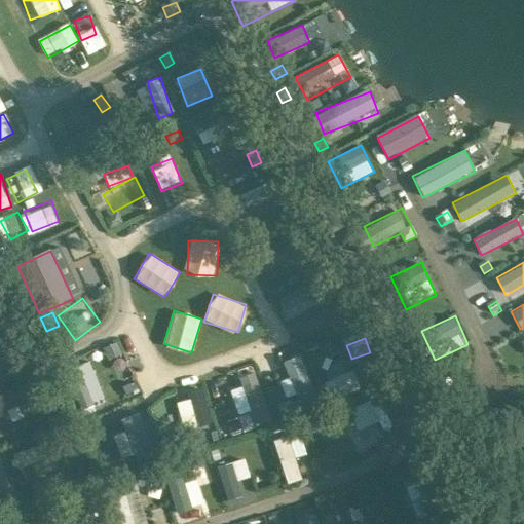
[(301,356),(282,361),(287,378),(281,380),(286,397),(310,389),(301,356)]
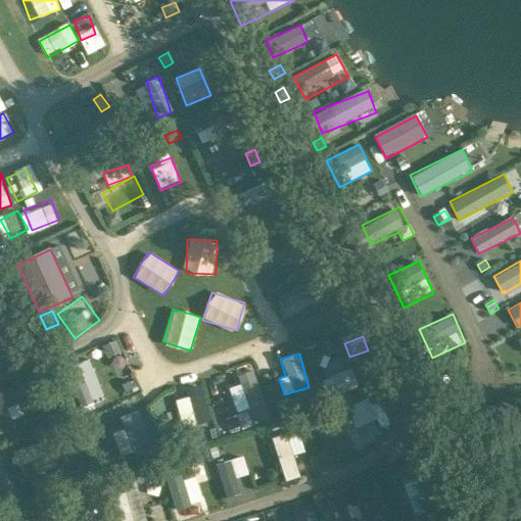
[(81,406),(105,396),(91,358),(66,367),(81,406)]
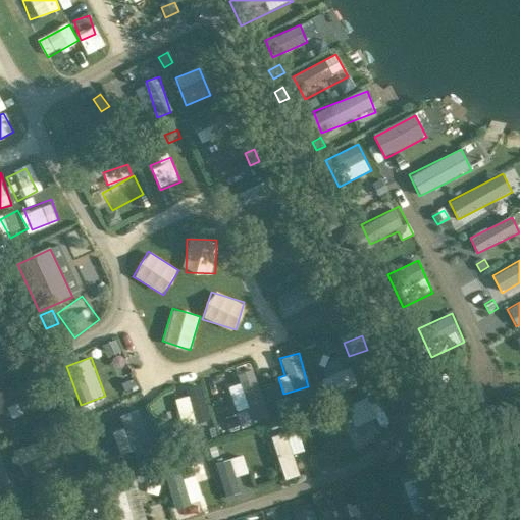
[(336,396),(351,387),(342,371),(327,379),(336,396)]
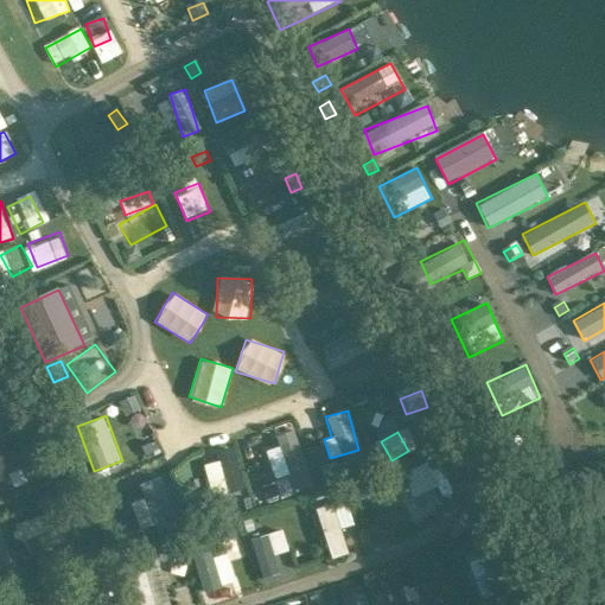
[(229,496),(243,494),(237,450),(222,451),(229,496)]
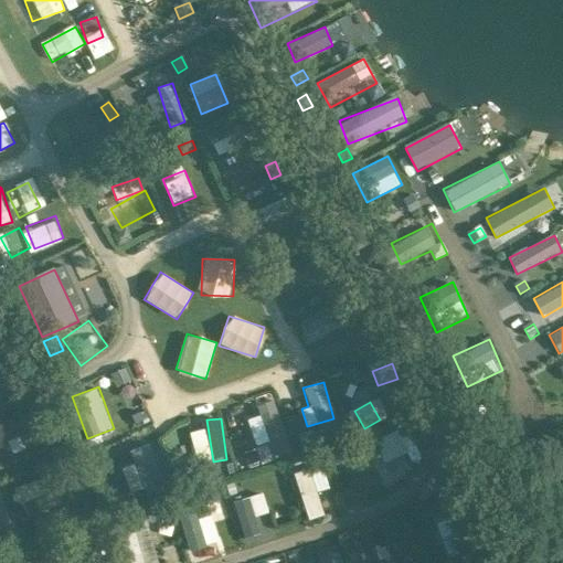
[(208,429),(192,432),(195,460),(211,458),(208,429)]
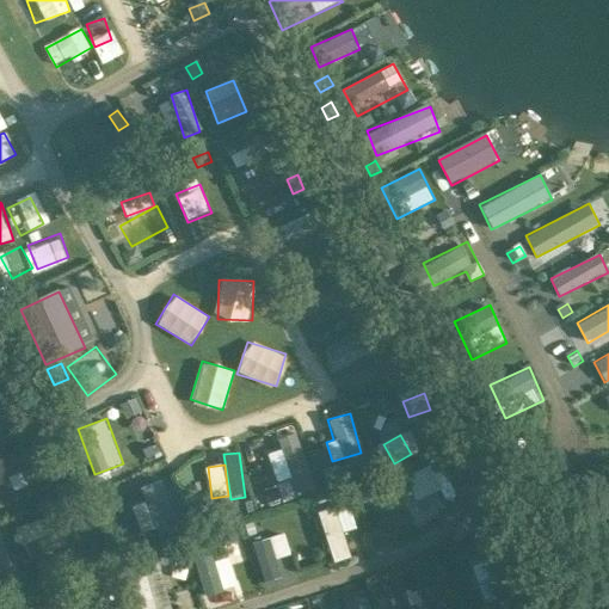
[(430,466),(393,485),(400,499),(413,493),(417,500),(441,488),(430,466)]
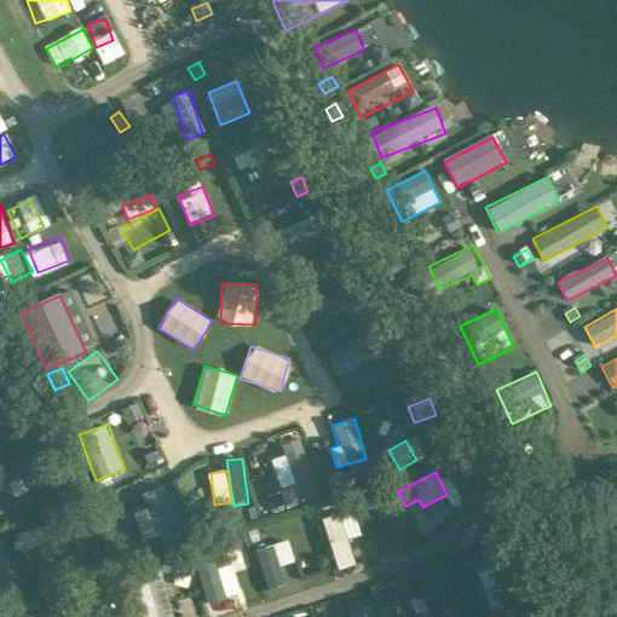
[(327,478),(330,489),(346,484),(342,473),(327,478)]
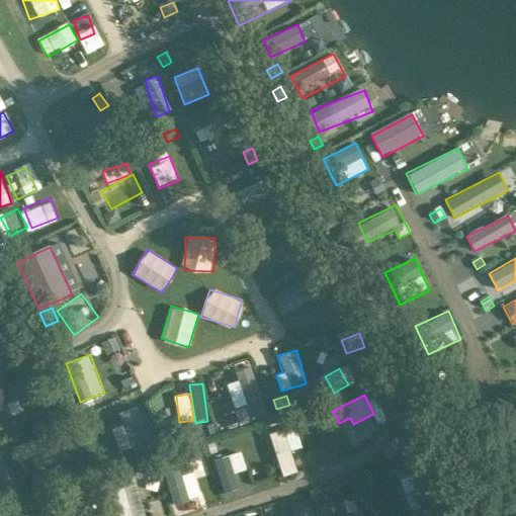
[(122,425),(111,429),(120,454),(151,442),(137,405),(117,413),(122,425)]
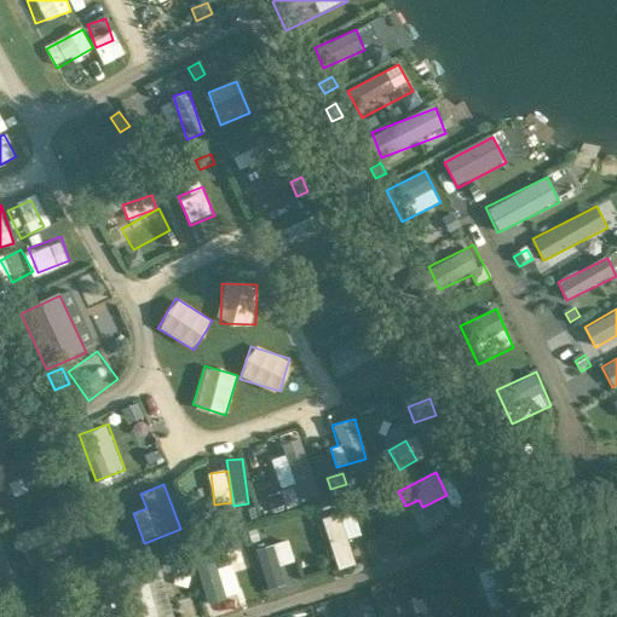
[(274,513),(286,508),(281,494),(269,499),(274,513)]
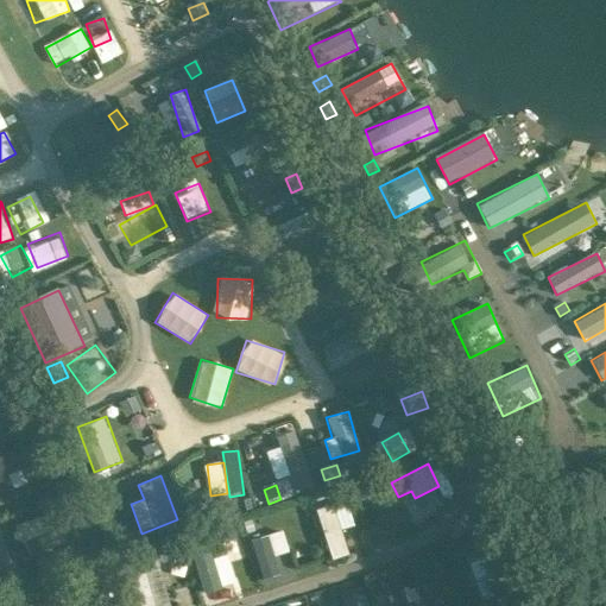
[(351,491),(355,504),(367,499),(363,487),(351,491)]
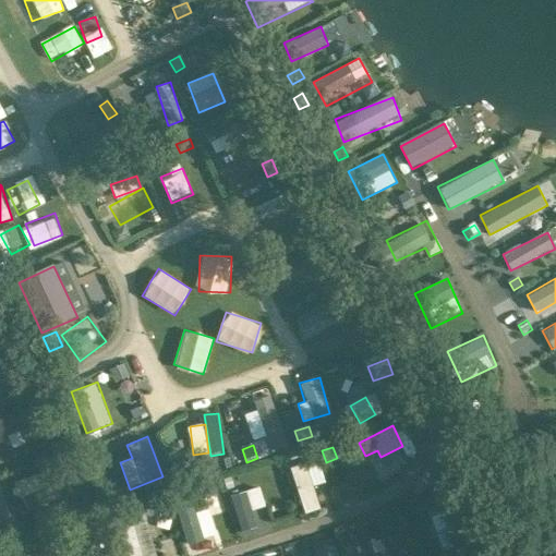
[(362,450),(350,455),(354,467),(361,464),(364,457),(362,450)]
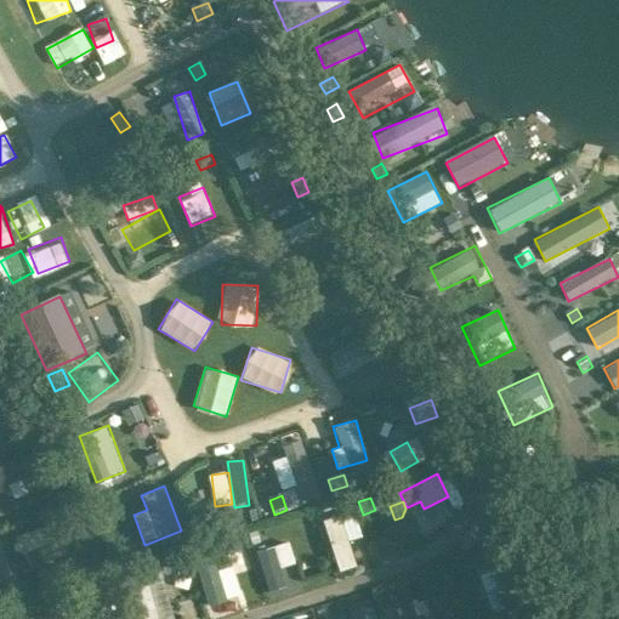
[(357,515),(345,517),(348,540),(361,539),(357,515)]
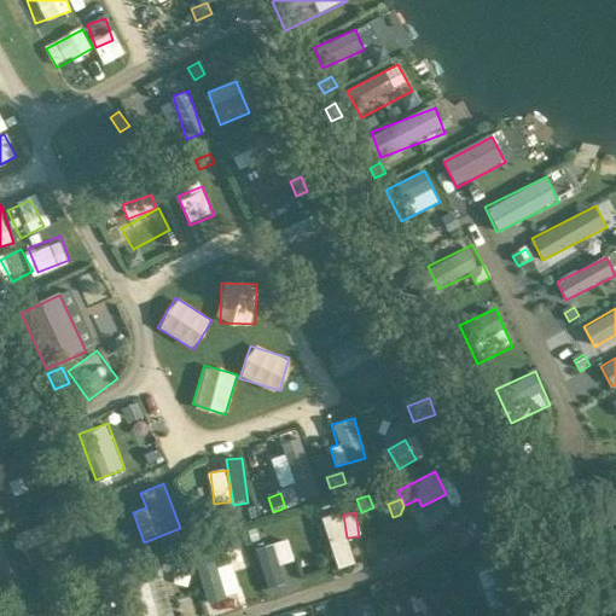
[(342,513),(323,517),(333,569),(353,565),(342,513)]
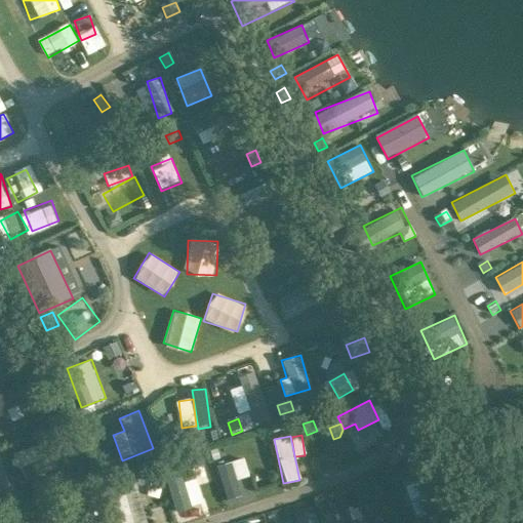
[(183,438),(168,442),(171,454),(186,450),(183,438)]
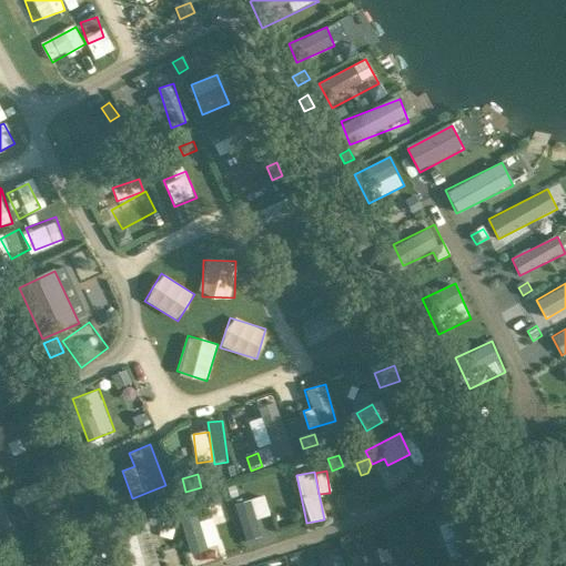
[(236,487),(229,489),(232,499),(240,497),(236,487)]
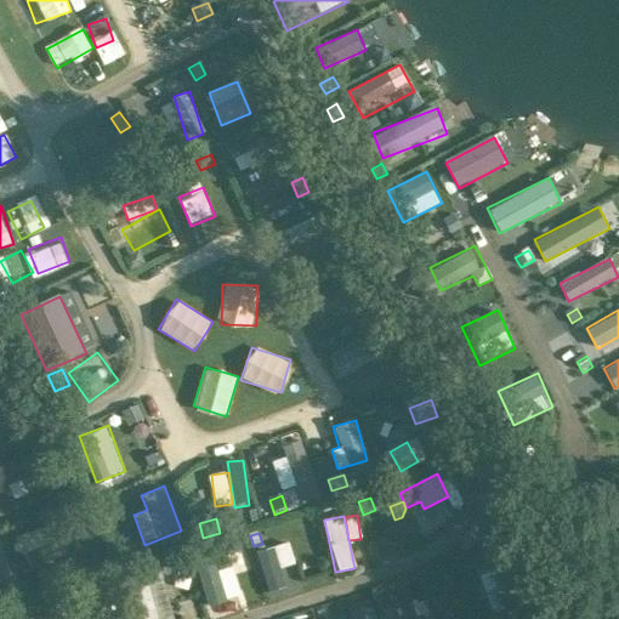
[(227,557),(242,552),(239,541),(223,546),(227,557)]
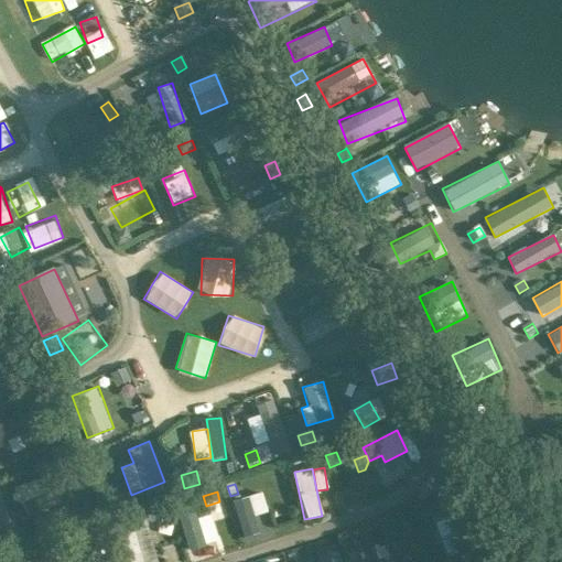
[(260,536),(257,515),(268,514),(265,494),(237,498),(242,538),(260,536)]
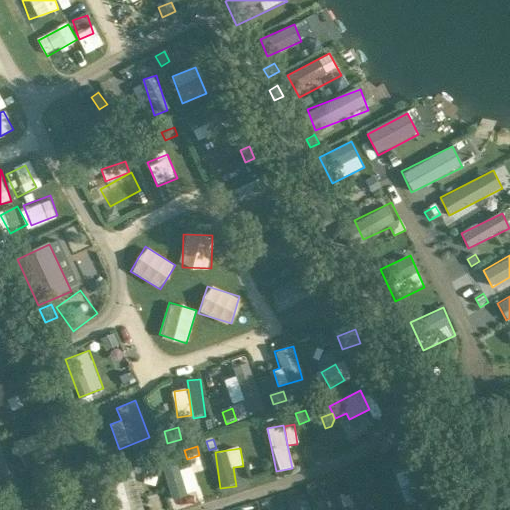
[(137,475),(153,470),(150,459),(134,463),(137,475)]
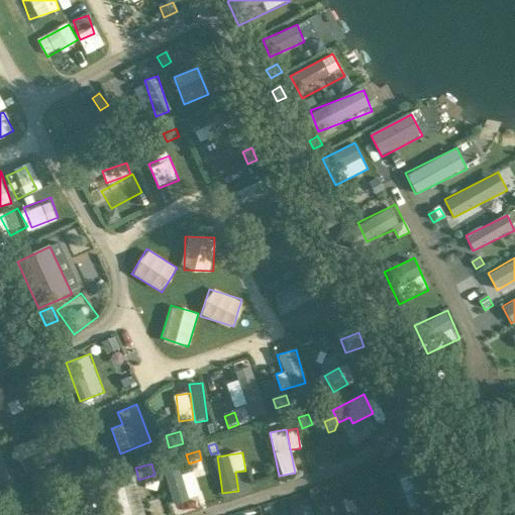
[(166,476),(174,504),(203,496),(194,467),(166,476)]
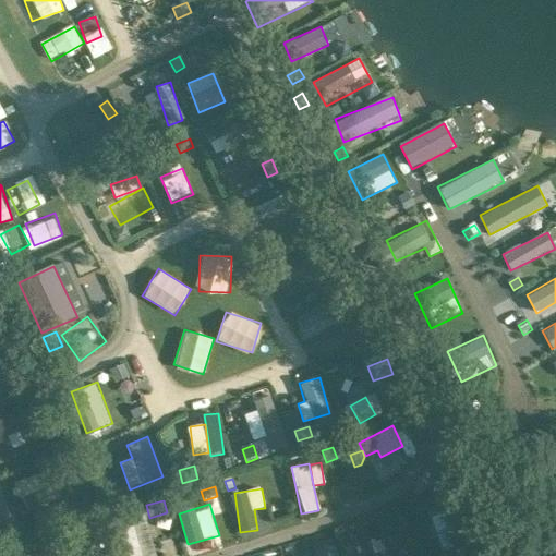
[(117,523),(124,555),(157,555),(146,516),(117,523)]
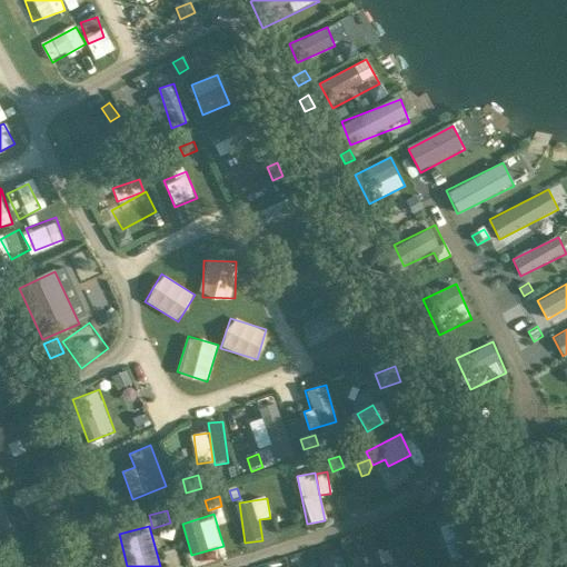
[(413,566),(405,538),(376,547),(380,566),(413,566)]
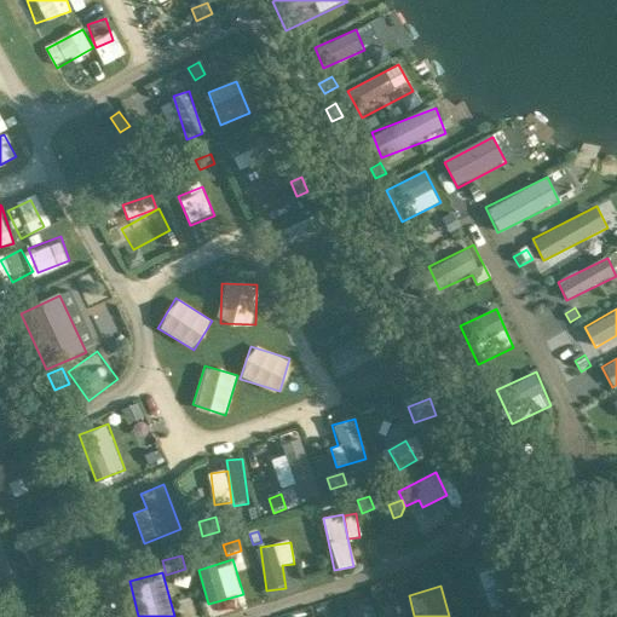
[(350,609),(351,616),(375,616),(372,603),(350,609)]
